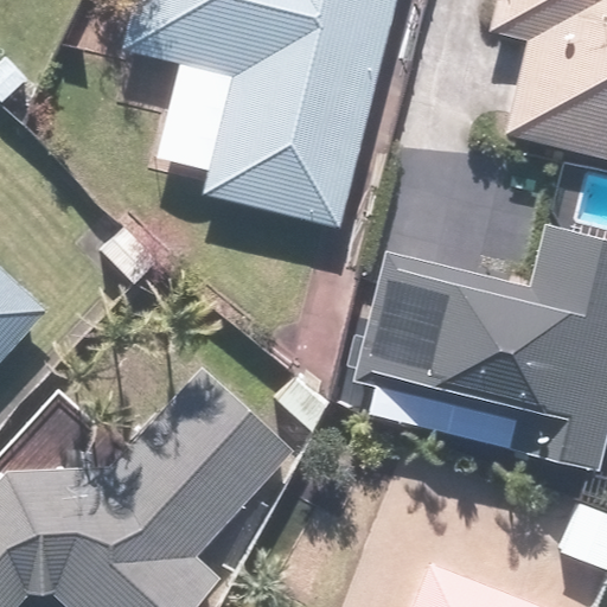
[(340,231),(395,0),(132,0),(122,48),(229,72),(199,198),(340,231)]
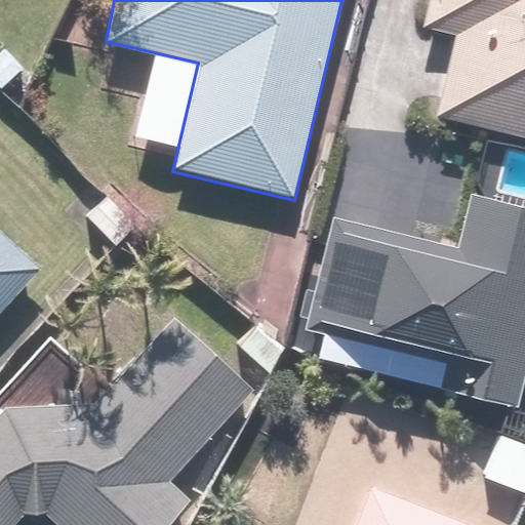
[(524,133),(524,0),(433,0),(428,25),(457,31),(440,117),(524,133)]
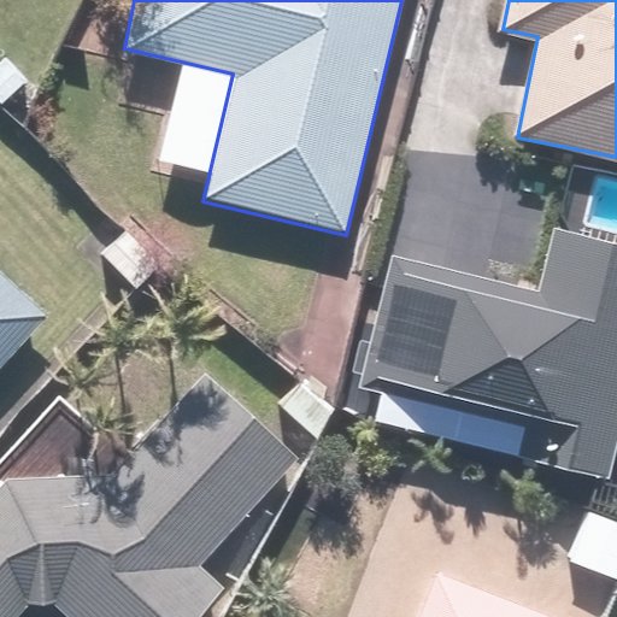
[(609,472),(616,434),(616,241),(554,228),(541,286),(388,252),(358,386),(518,422),(512,451),(609,472)]
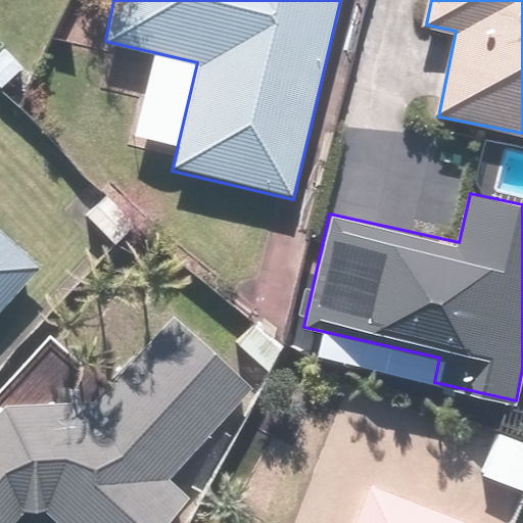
[(0,310),(41,265),(0,227),(0,310)]
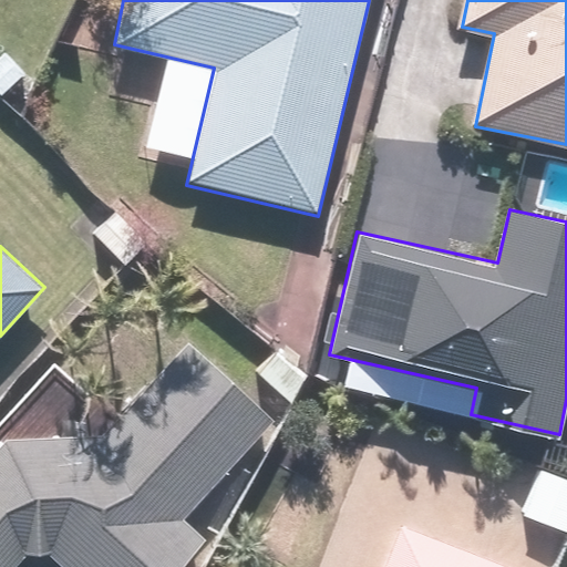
[(193,338),(107,430),(11,431),(0,442),(0,566),(14,566),(42,538),(73,566),(177,566),(204,539),(181,518),(276,414),(193,338)]
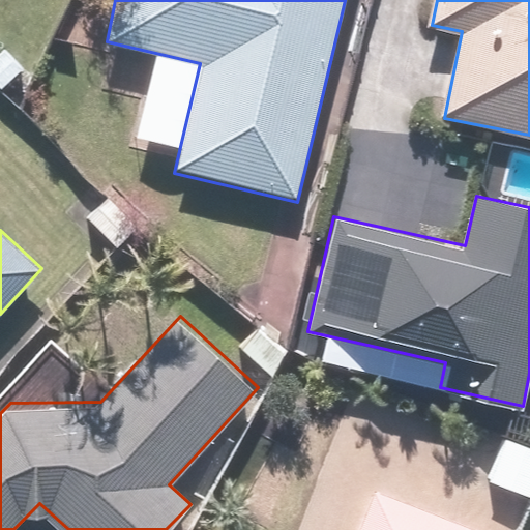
[(529,444),(504,435),(487,479),(529,496),(529,444)]
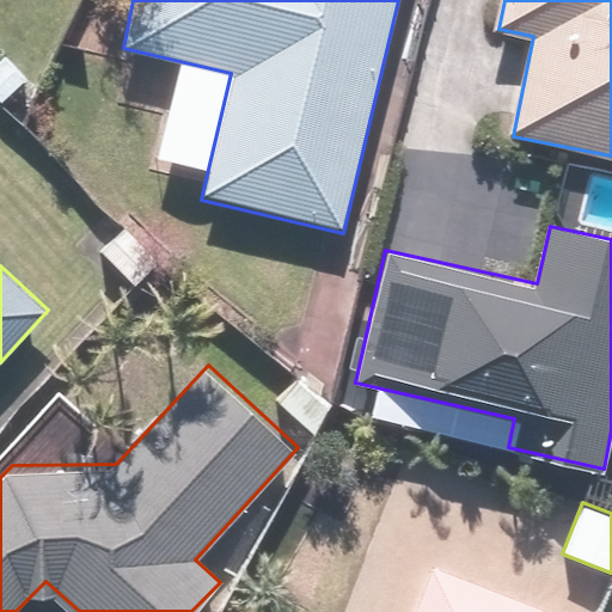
[(568,611),(432,558),(410,611),(568,611)]
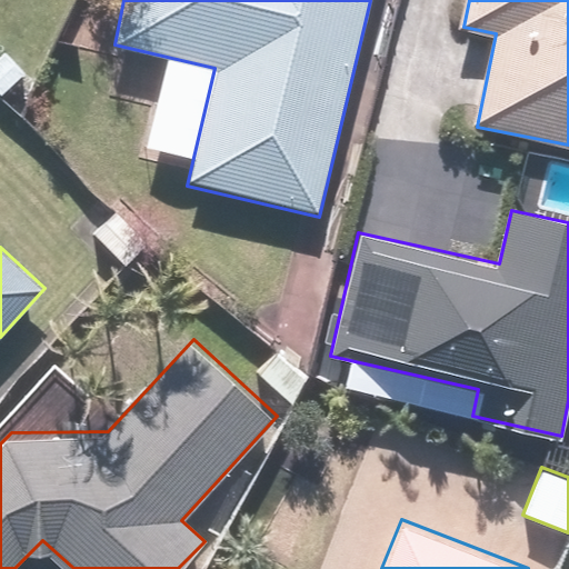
All buildings are outlined.
